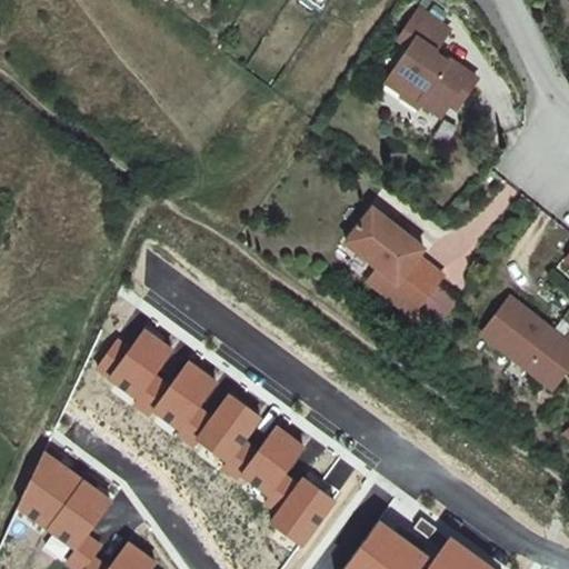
[(400,67),(388,83),(407,96),(411,88),(426,98),(421,103),(442,117),(450,105),(460,90),(468,95),(478,80),(450,61),(448,63),(435,53),(450,30),(420,11),(401,40),(403,42),(391,60),(400,67)]
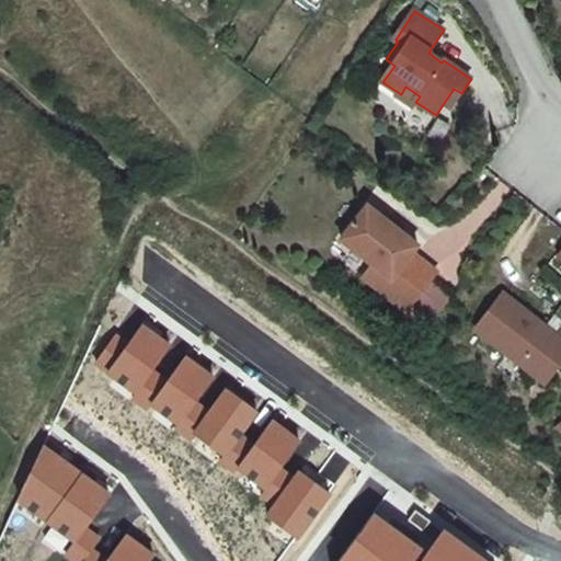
[(399,96),(413,106),(415,102),(420,96),(405,87),(401,94),(399,96)]
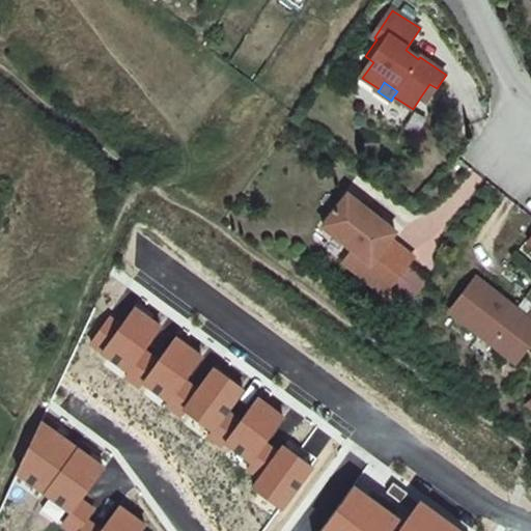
[(420,98),(427,102),(437,88),(429,84),(420,98)]
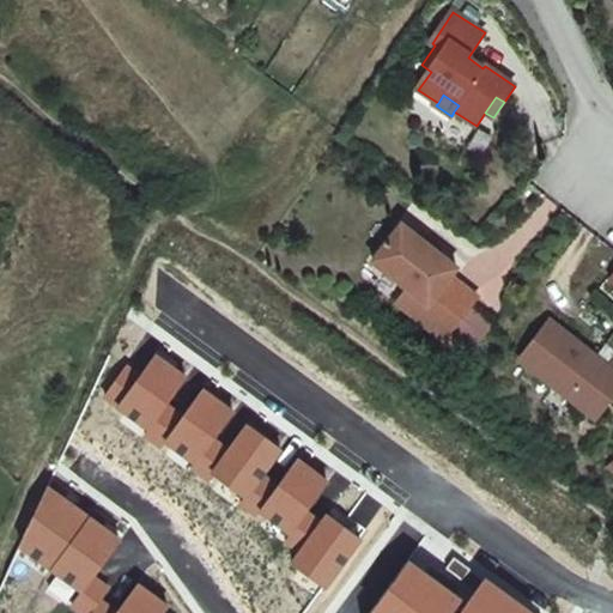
[(405,225),(376,263),(411,290),(407,295),(428,309),(420,319),(449,340),(481,297),(454,277),(461,267),(437,249),(428,242),(405,225)]
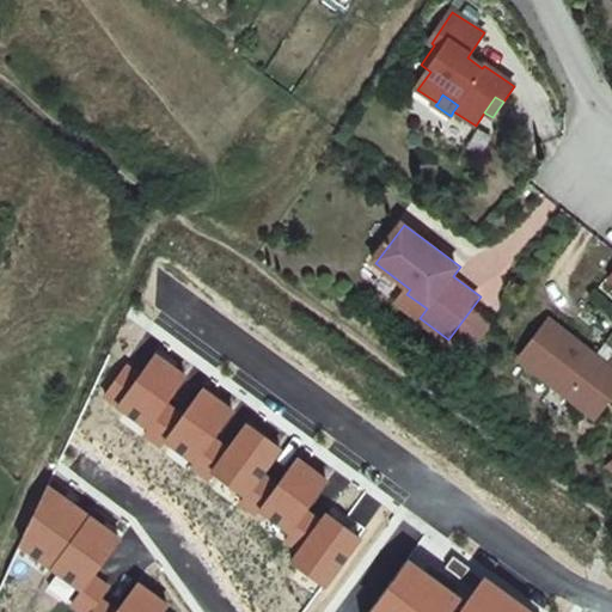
[(427,242),(436,249),(440,244),(430,237),(427,242)]
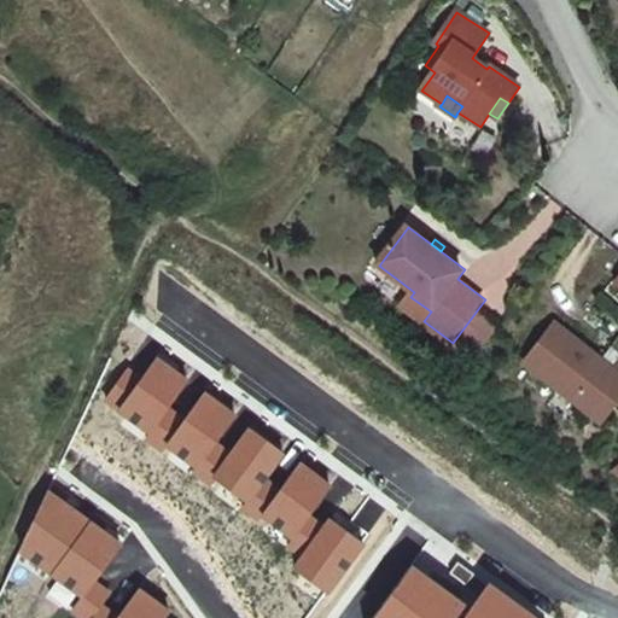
[(403,307),(424,321),(431,312),(410,297),(403,307)]
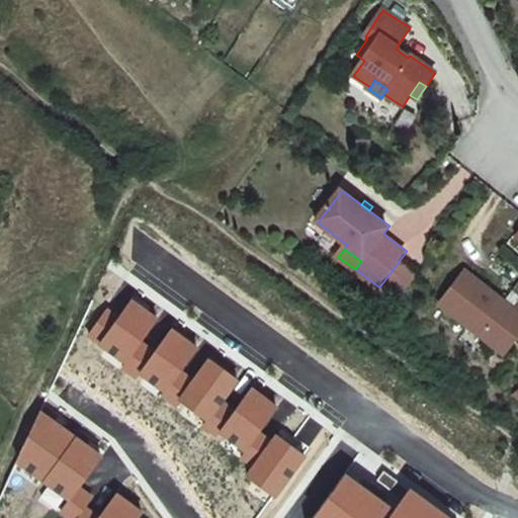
[(517,290),(517,269),(506,280),(513,287),(517,290)]
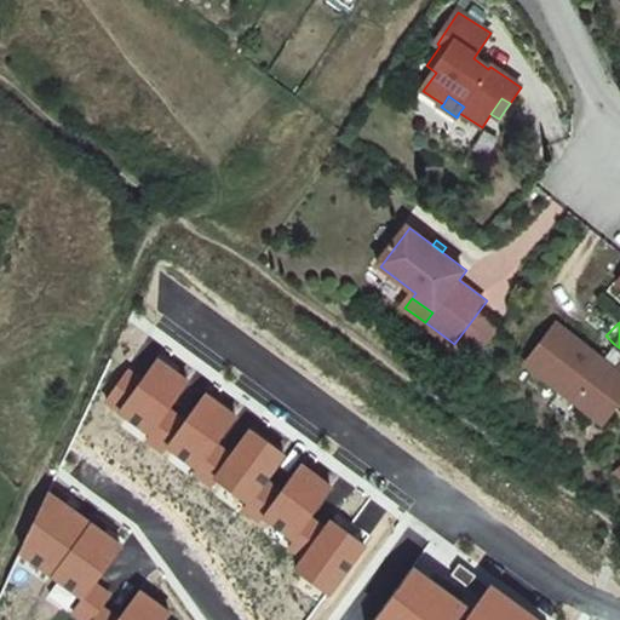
[(550,352),(538,368),(607,422),(619,403),(619,371),(561,326),(544,348),(550,352)]
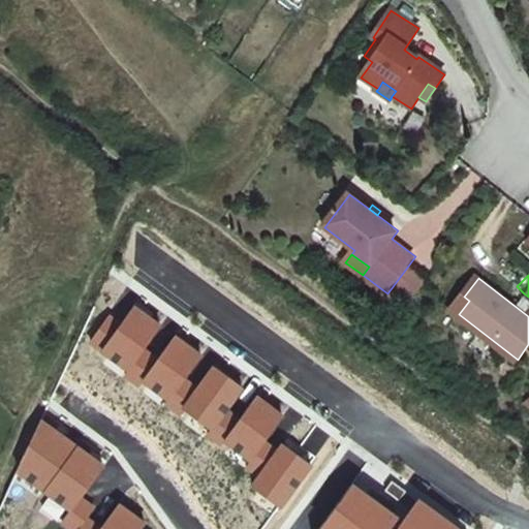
[(528,297),(524,293),(518,302),(528,310),(528,297)]
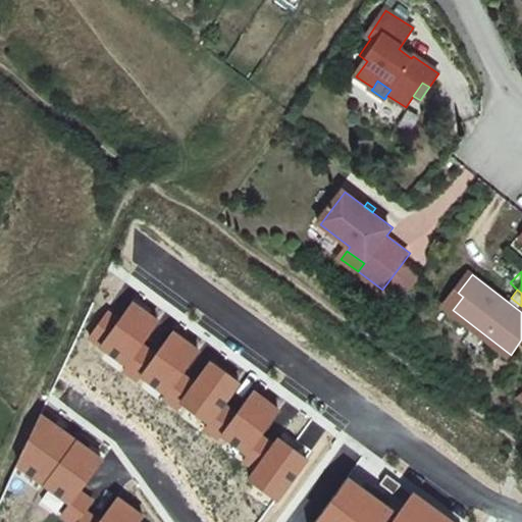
[(105,304),(80,341),(257,467),(248,480),(278,502),(308,461),(276,438),(274,441),(265,435),(284,409),(269,399),(254,387),(237,411),(227,405),(242,384),(225,373),(209,361),(193,383),(183,376),(201,351),(187,341),(173,331),(157,355),(143,346),(161,320),(145,309),(131,299),(119,314),(105,304)]
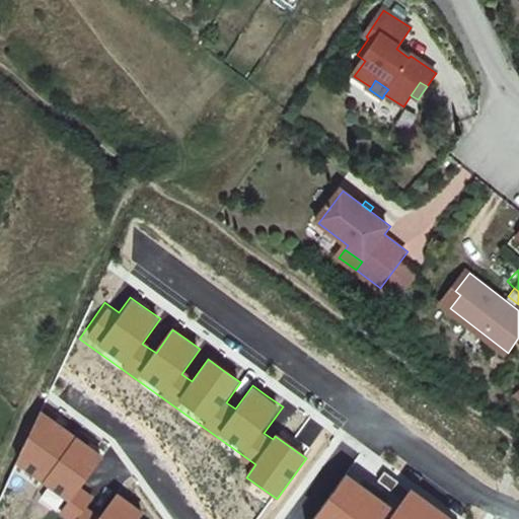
[(42,413),(16,464),(69,502),(59,515),(64,518),(78,518),(87,508),(95,498),(81,490),(105,456),(90,446),(57,423),(42,413)]
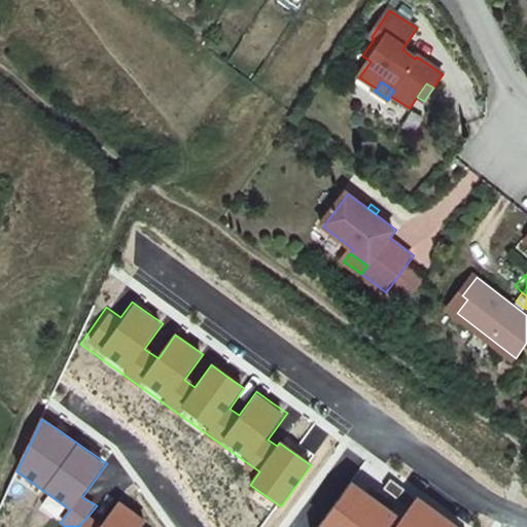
[(352,482),(317,526),(456,526),(419,498),(402,518),(352,482)]
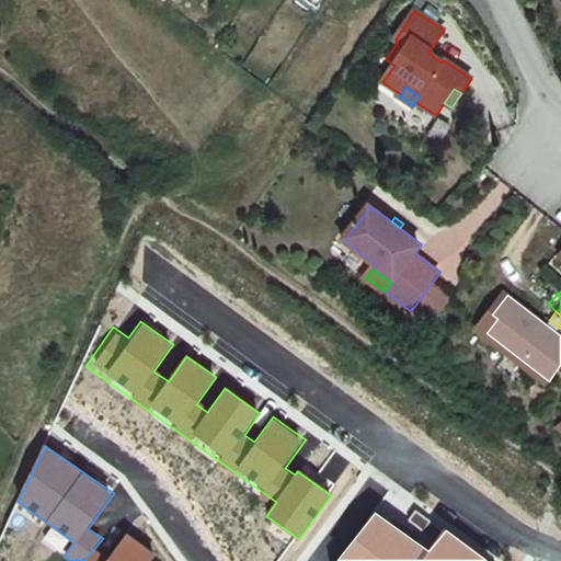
[(109,558),(94,549),(84,560),(151,560),(158,553),(142,544),(125,534),(109,558)]
